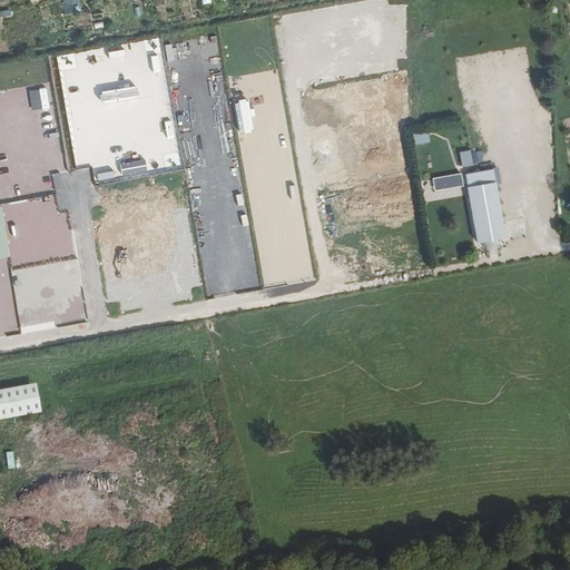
[(412,134),(414,145),(430,141),(428,130),(412,134)]
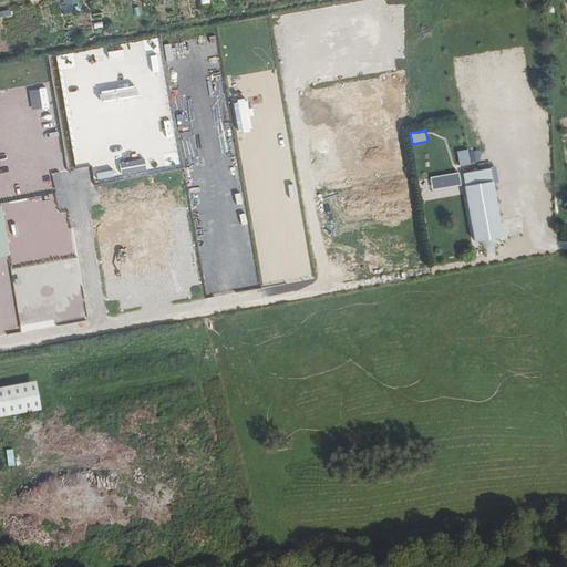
[(459,164),(480,162),(478,148),(457,151),(459,164)]
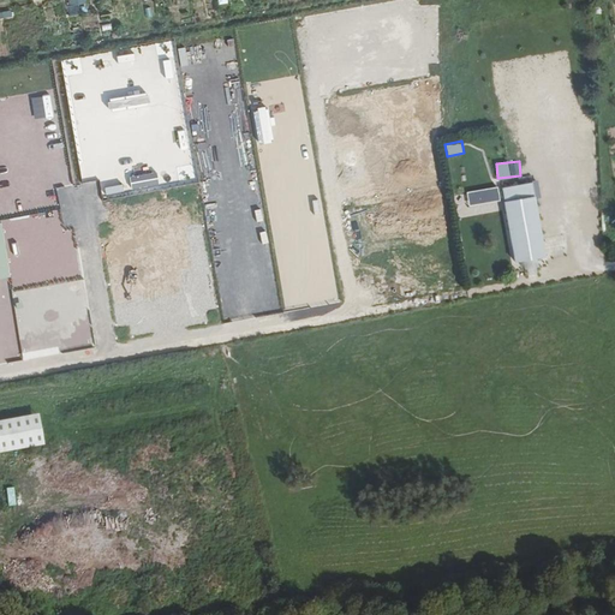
[(514,262),(548,257),(535,181),(502,186),(514,262)]
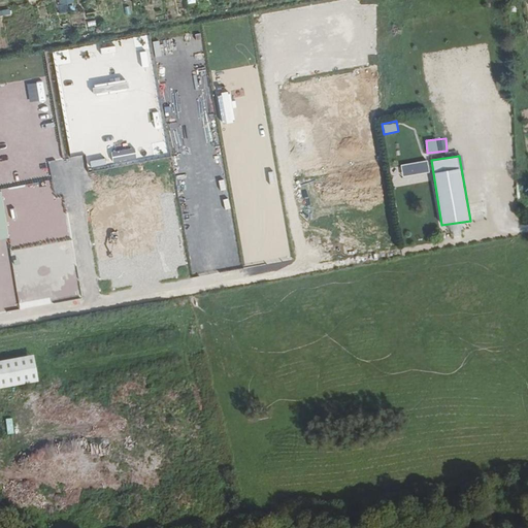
[(427,160),(401,165),(403,176),(429,171),(427,160)]
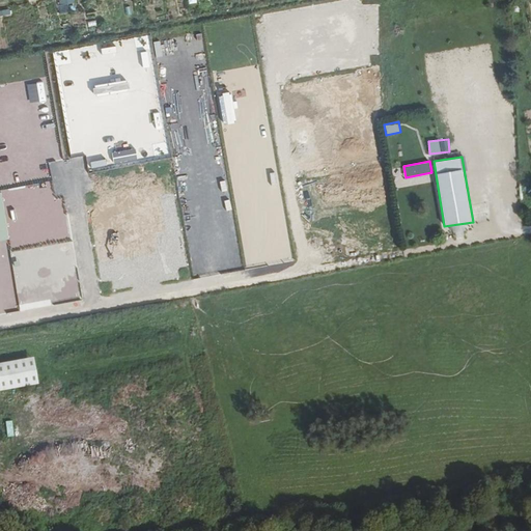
[(33,358),(0,363),(0,391),(38,385),(33,358)]
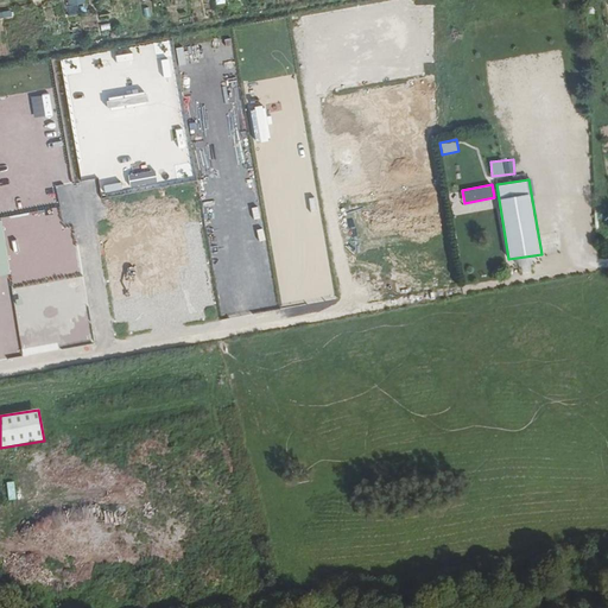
[(8,500),(17,500),(14,481),(6,482),(8,500)]
